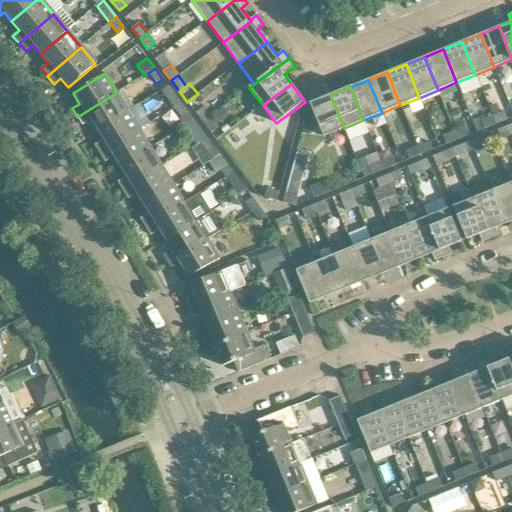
[(117,92),(77,117),(83,125),(90,121),(96,130),(128,111),(117,92)]
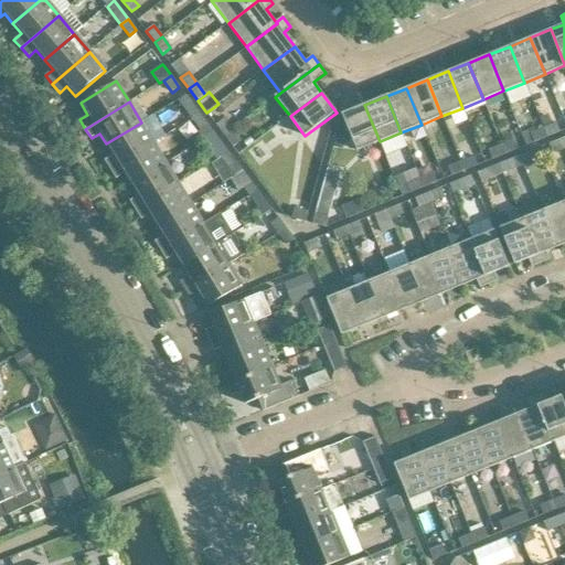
[(192,104),(184,109),(192,119),(200,114),(192,104)]
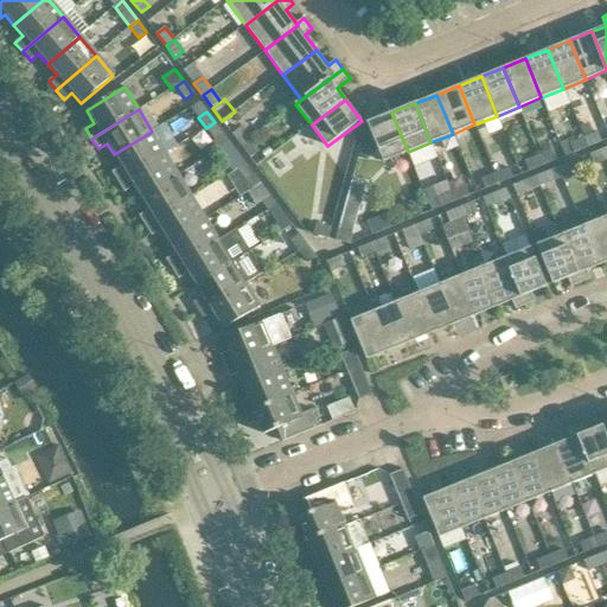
[(391,113),(368,122),(383,161),(408,152),(391,113)]
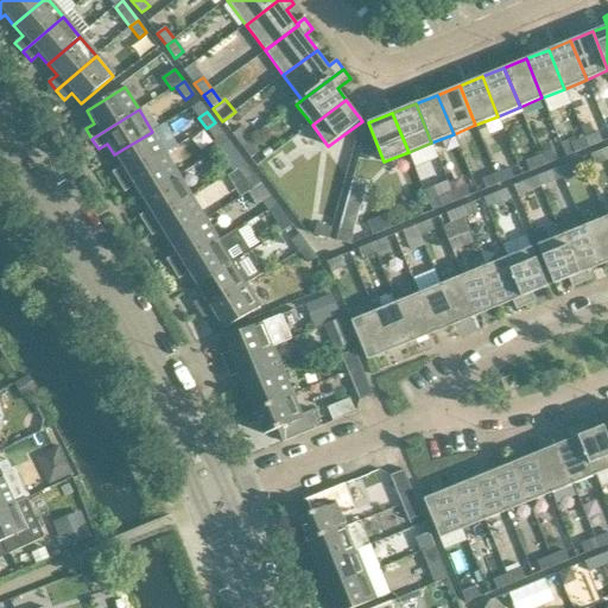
[(215,122),(207,128),(216,141),(225,135),(215,122)]
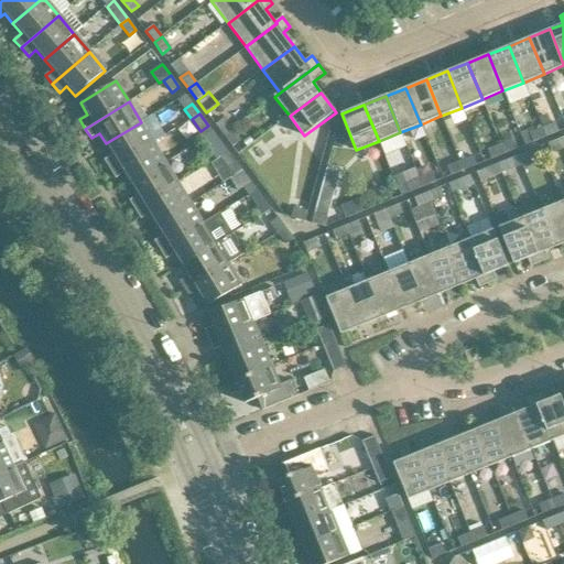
[(224,118),(216,125),(225,136),(232,130),(224,118)]
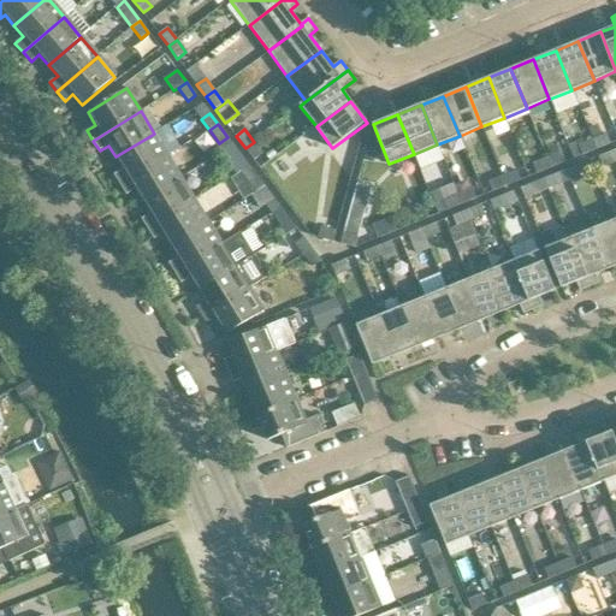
[(114,175),(120,185),(167,155),(154,134),(116,157),(123,170),(114,175)]
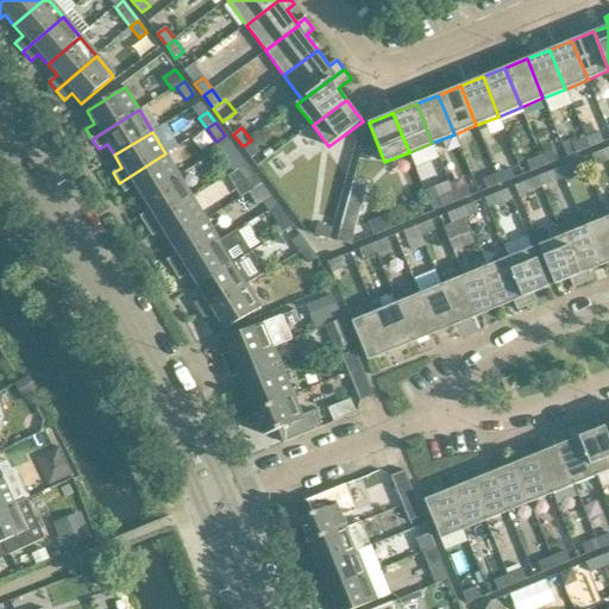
[(601,132),(586,138),(590,148),(604,142),(601,132)]
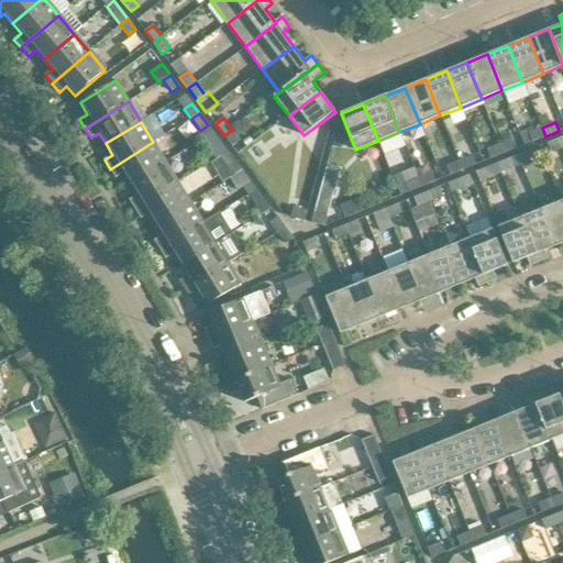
[(542,128),(529,133),(532,142),(545,136),(542,128)]
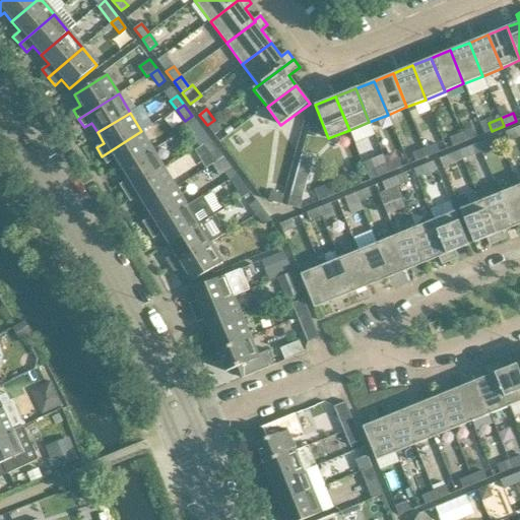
[(214,120),(207,125),(214,136),(221,130),(214,120)]
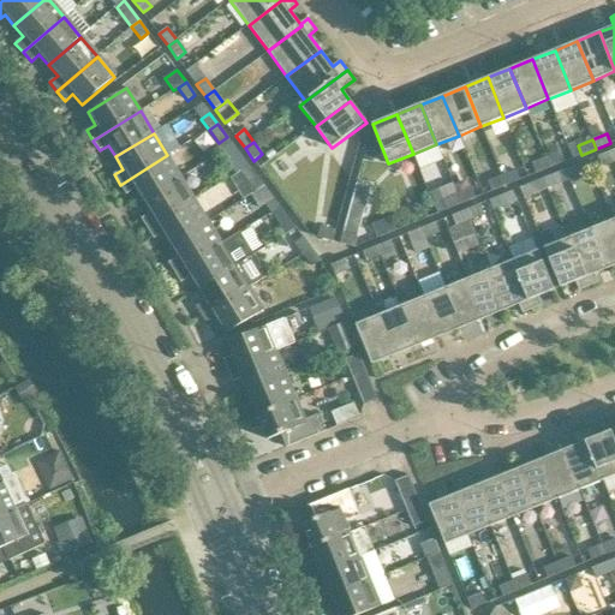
[(233,145),(222,154),(228,162),(232,160),(240,172),(249,166),(233,145)]
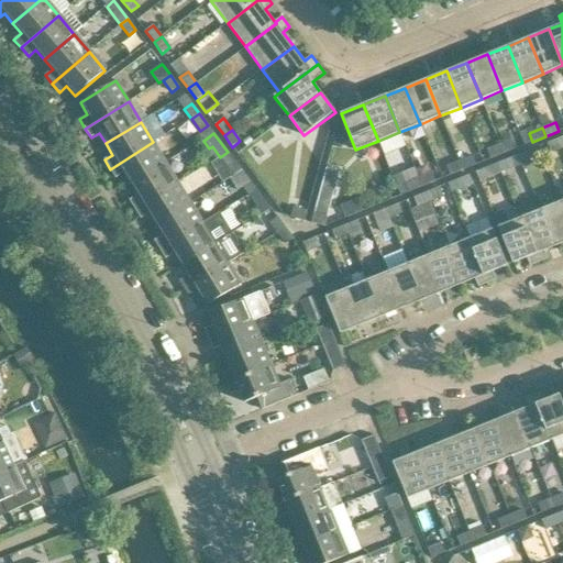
[(550,153),(562,147),(562,145),(560,139),(547,144),(550,153)]
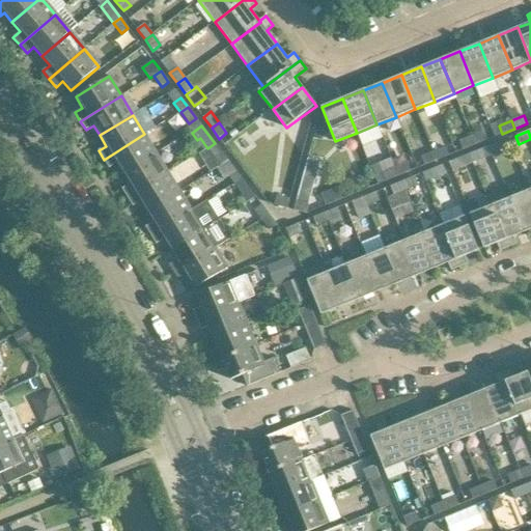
[(484,132),(472,137),(475,145),(487,140),(484,132)]
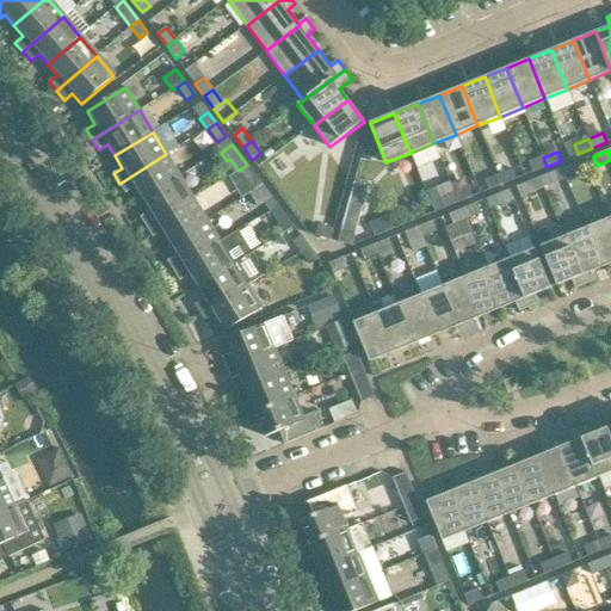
[(166,154),(119,184),(125,193),(134,189),(141,199),(180,177),(166,154)]
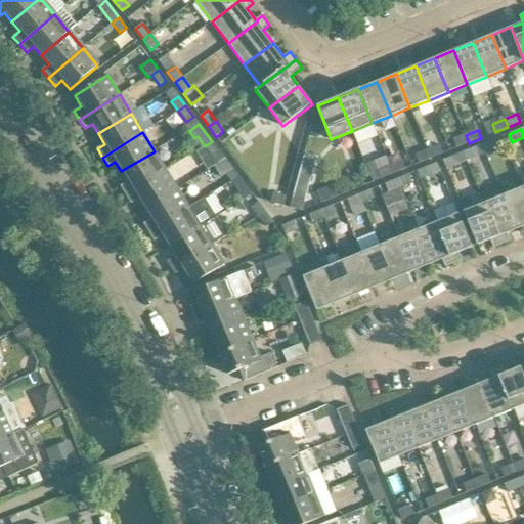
[(466,135),(453,140),(456,148),(469,143),(466,135)]
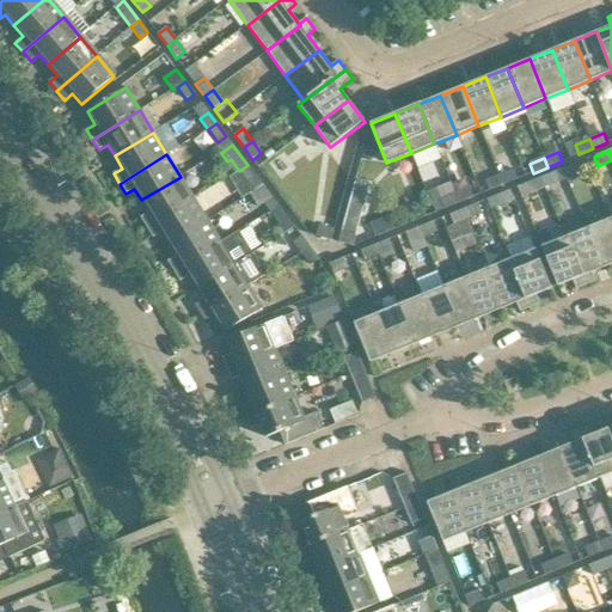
[(579,163),(564,169),(568,178),(582,172),(579,163)]
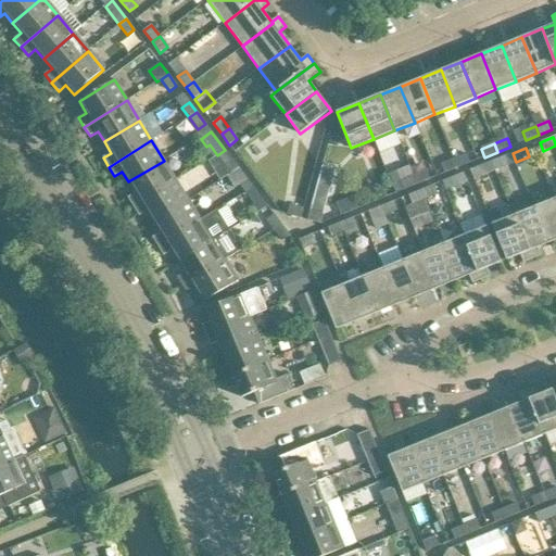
[(225,150),(217,155),(227,167),(234,162),(225,150)]
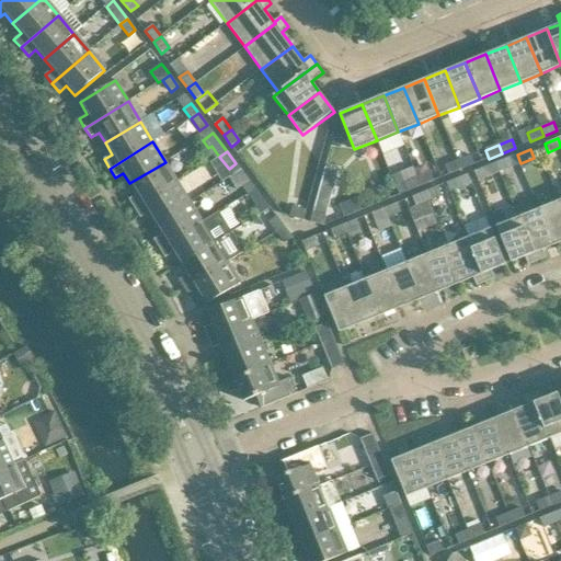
[(507,169),(521,163),(517,155),(504,160),(507,169)]
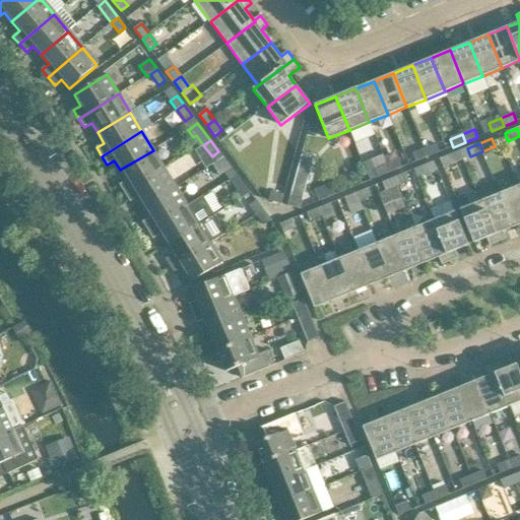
[(438,144),(425,149),(429,157),(441,152),(438,144)]
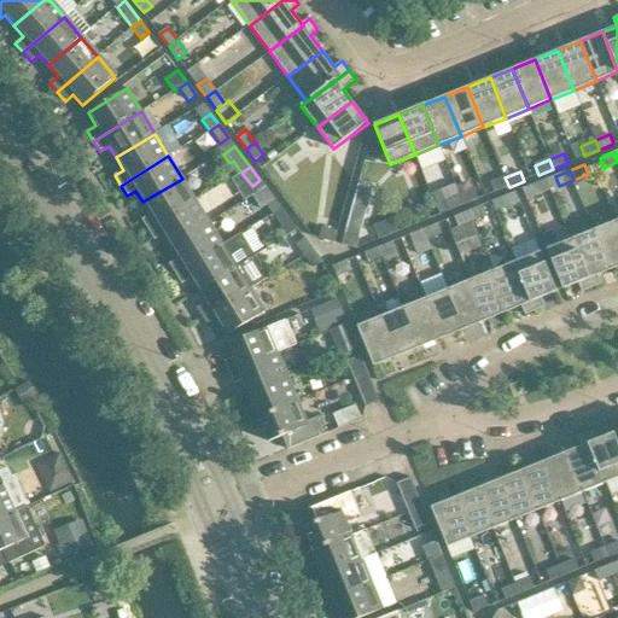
[(505,178),(490,184),(495,193),(509,187),(505,178)]
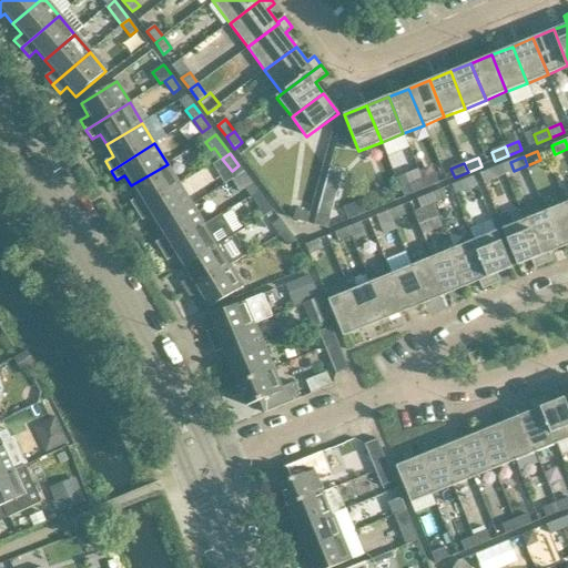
[(130,202),(137,211),(180,184),(168,164),(131,185),(139,196),(130,202)]
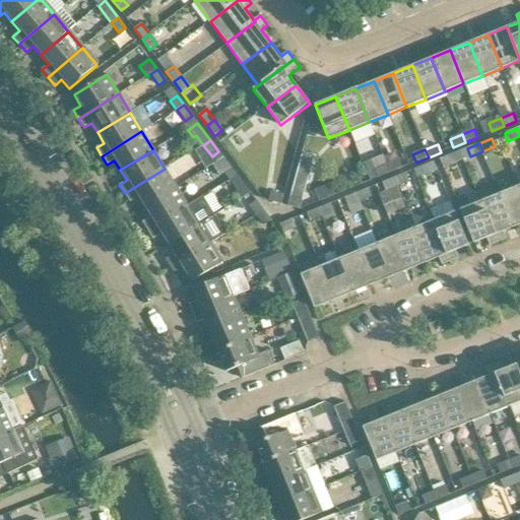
[(455,163),(452,154),(440,159),(443,168),(455,163)]
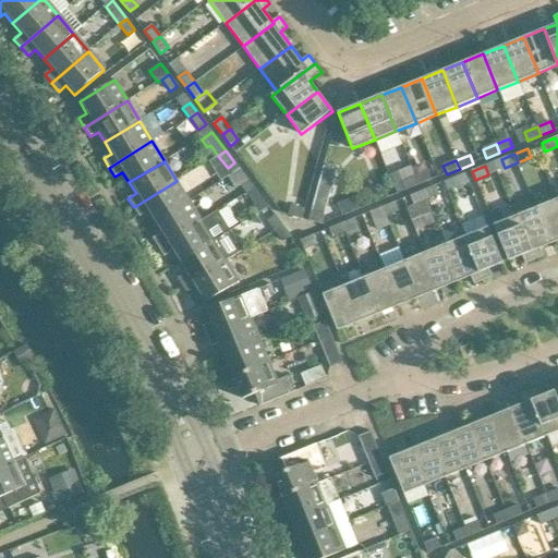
[(298,168),(294,178),(304,180),(306,170),(298,168)]
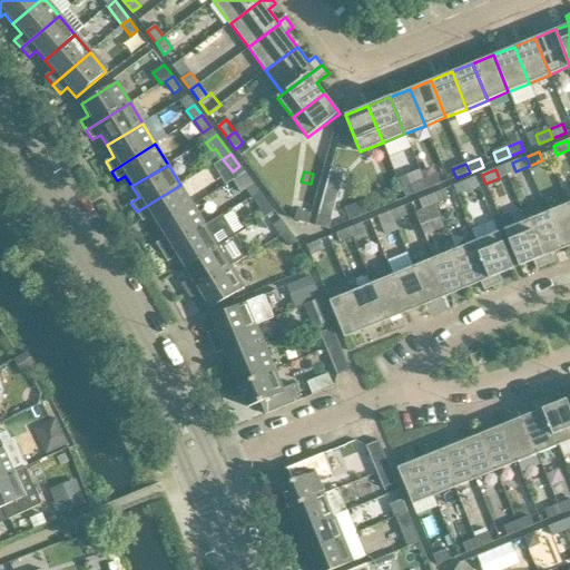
[(245,173),(233,182),(241,193),(246,189),(253,197),(259,193),(245,173)]
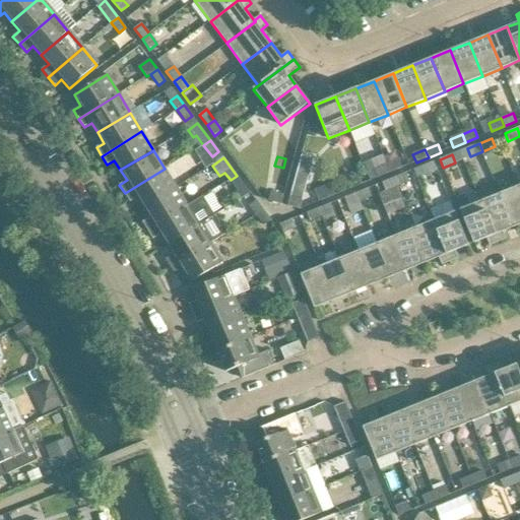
[(399,159),(387,165),(391,173),(403,168),(399,159)]
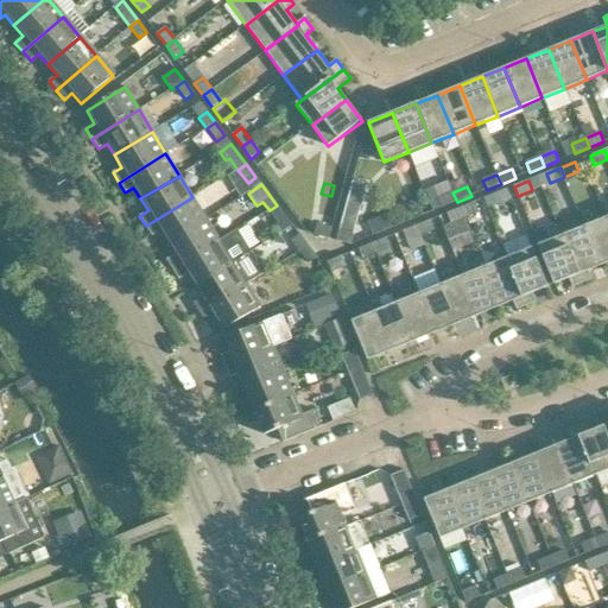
[(496,204),(511,198),(507,189),(493,195),(496,204)]
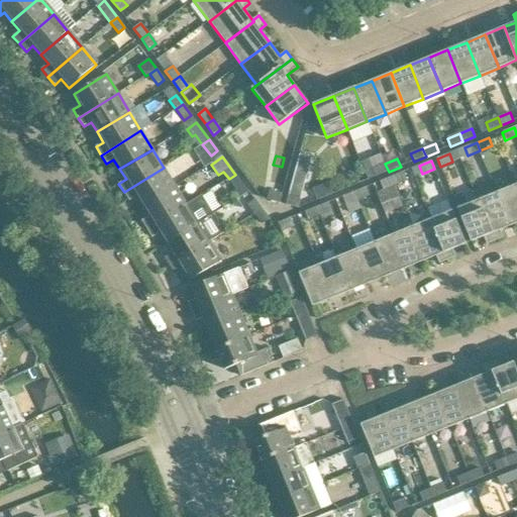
[(385,164),(373,169),(377,177),(389,172),(385,164)]
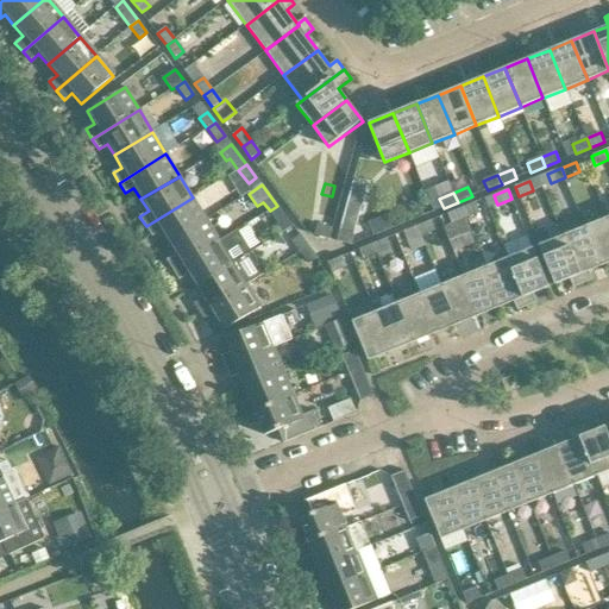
[(193,198),(146,226),(152,237),(161,231),(168,243),(206,219),(193,198)]
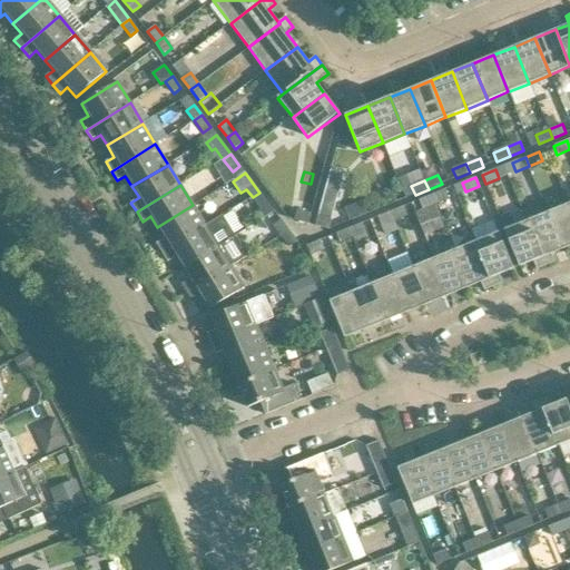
[(445,189),(432,195),(435,204),(449,198),(445,189)]
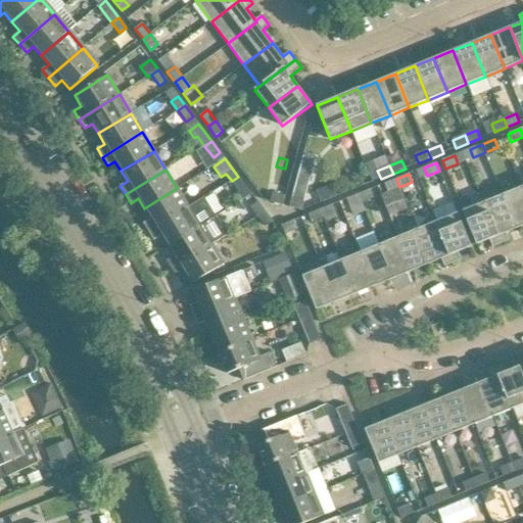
[(238,177),(232,181),(239,191),(246,186),(238,177)]
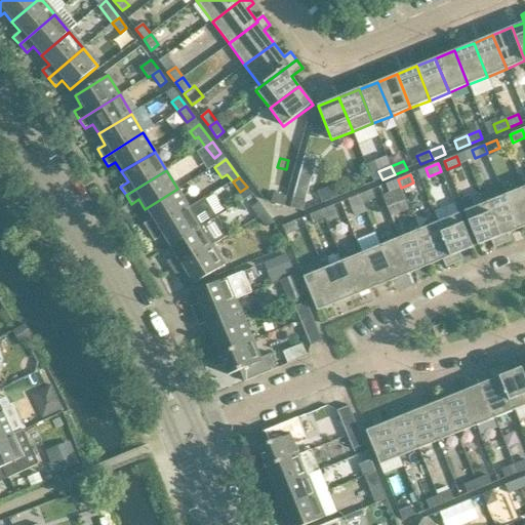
[(389,193),(401,188),(398,179),(386,185),(389,193)]
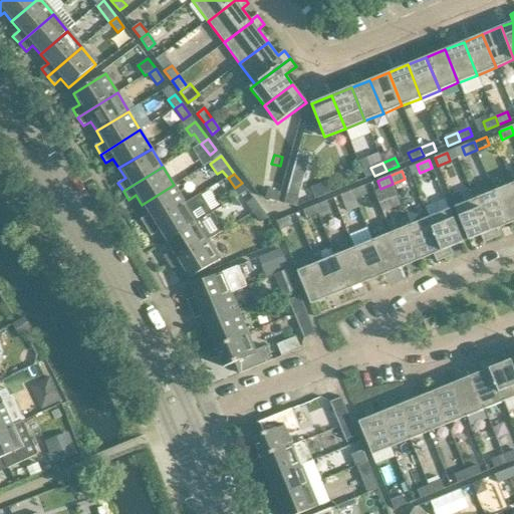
[(513,186),(513,184),(494,192),(508,225),(513,222),(513,186)]
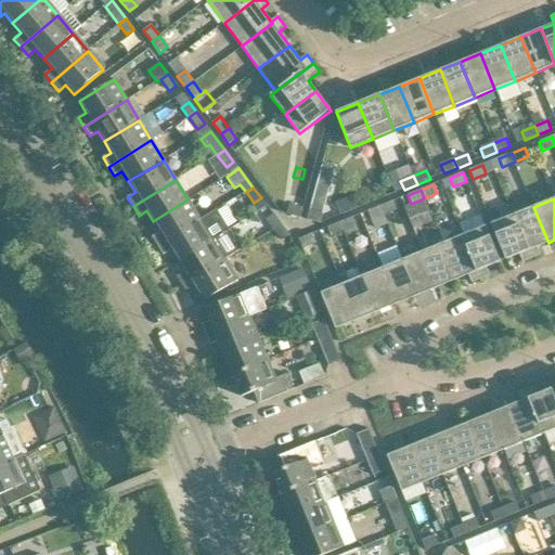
[(201,220),(188,199),(153,221),(160,232),(152,236),(157,246),(201,220)]
